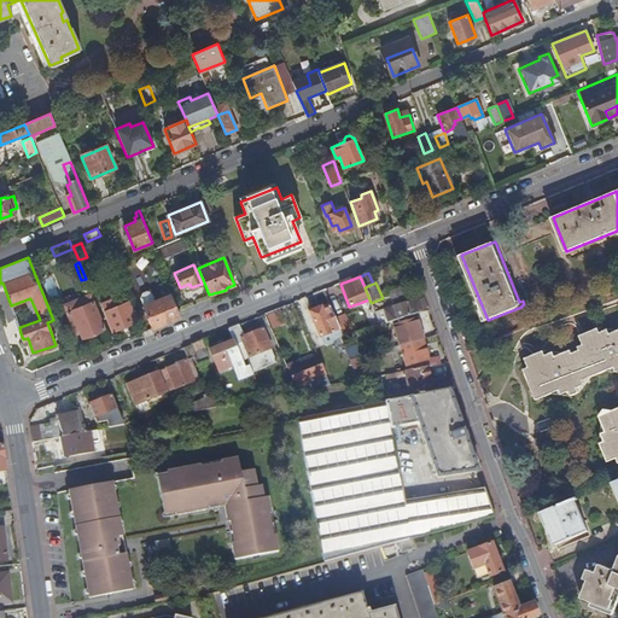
[(380,326),(420,314),(417,301),(406,304),(402,290),(390,293),(395,308),(375,313),(380,326)]
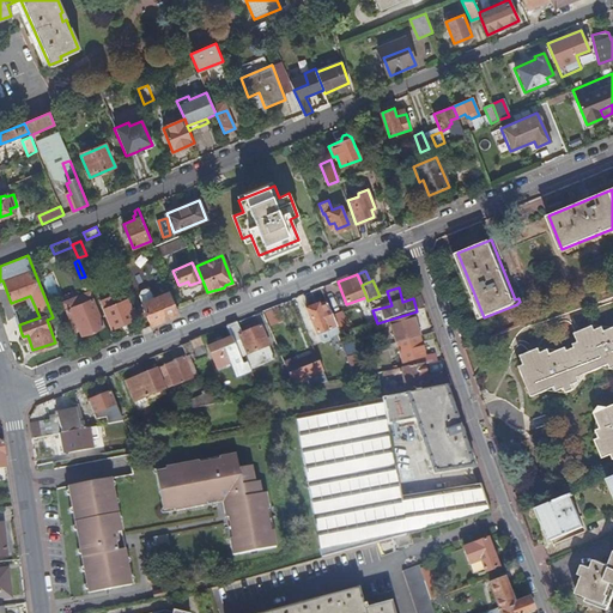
[(143,304),(153,299),(150,291),(145,289),(140,291),(139,296),(143,304)]
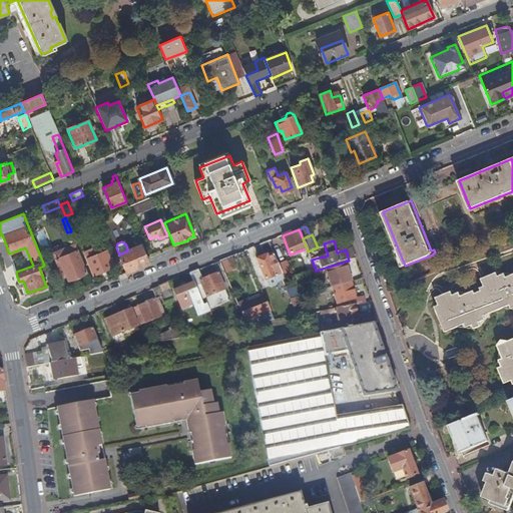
[(86,273),(74,243),(56,251),(59,258),(55,260),(62,278),(66,276),(68,281),(86,273)]
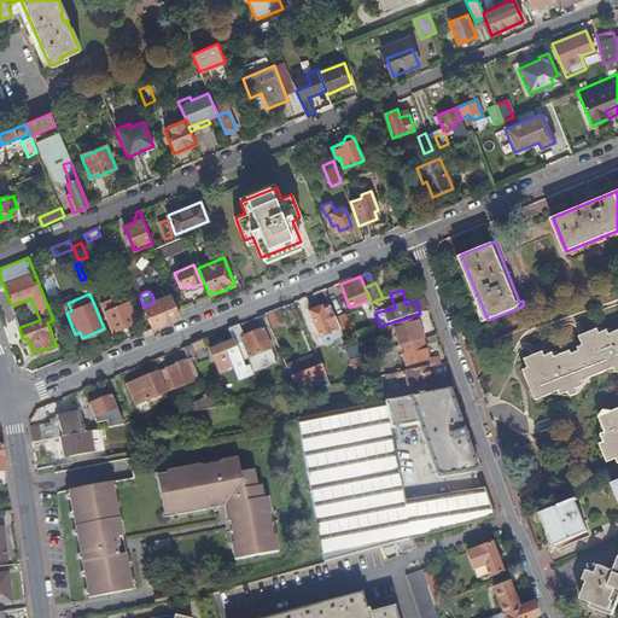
[(143,307),(152,328),(168,321),(179,318),(170,295),(155,302),(144,307),(143,307)]
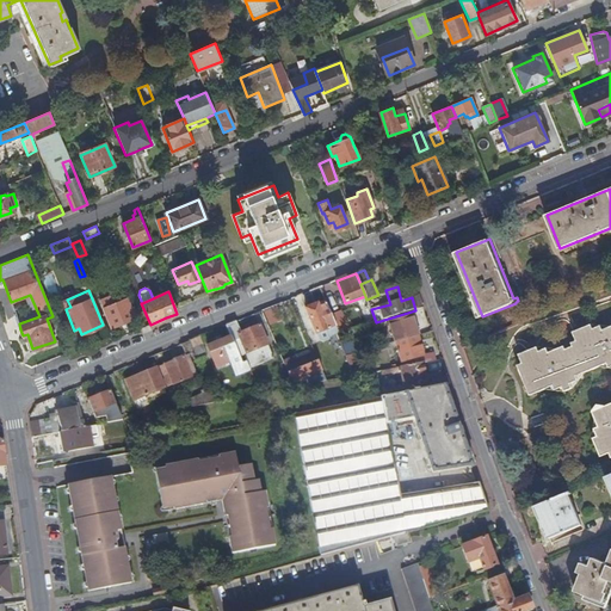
[(99,300),(103,309),(112,304),(111,301),(109,295),(99,300)]
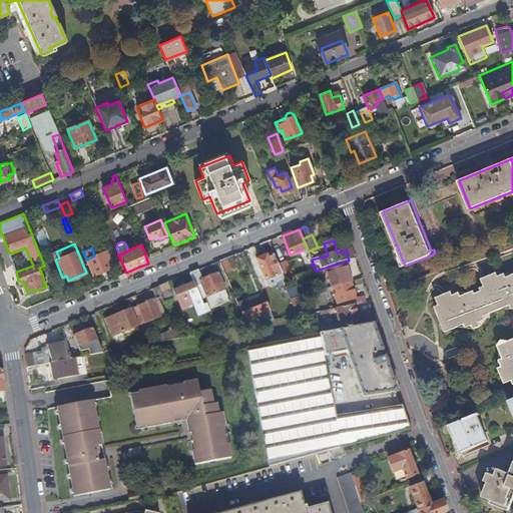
[(349,261),(356,259),(353,247),(346,249),(349,261)]
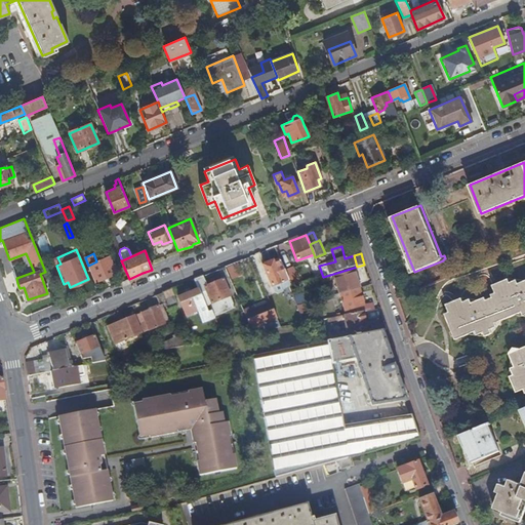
[(96,261),(88,266),(95,281),(115,273),(108,256),(101,259),(98,257),(95,258),(96,261)]
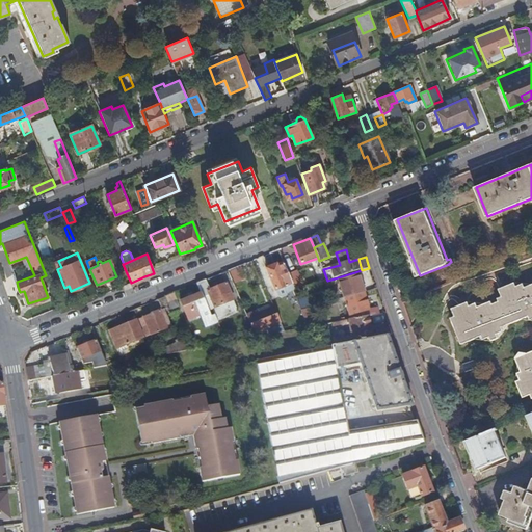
[(288,275),(284,264),(277,266),(276,265),(267,269),(276,291),(292,285),(288,275)]
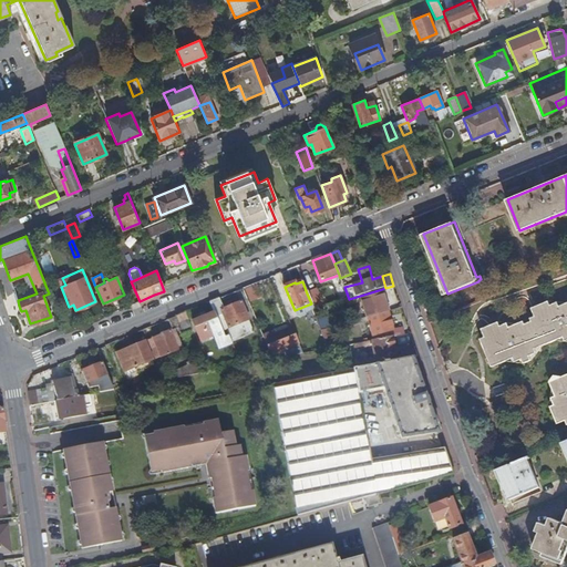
[(255,286),(245,289),(249,302),(259,299),(255,286)]
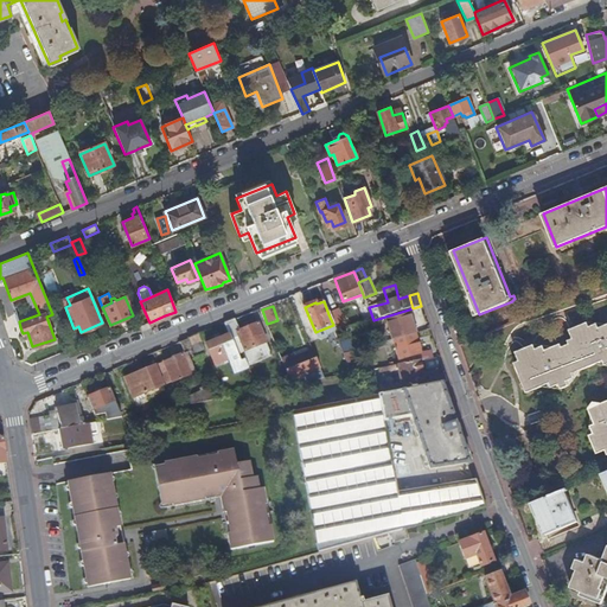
[(337,332),(346,330),(339,311),(328,314),(333,325),(334,328),(337,332)]
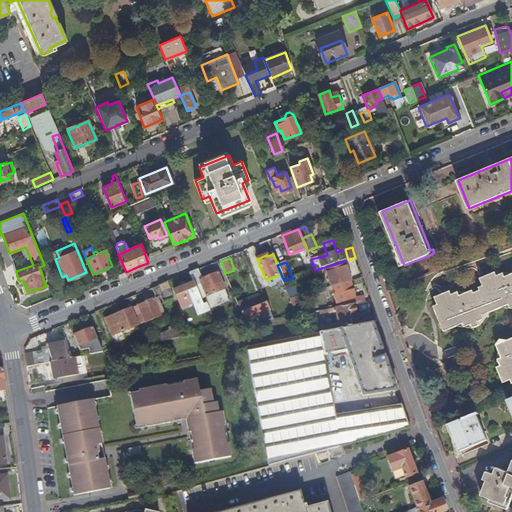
[(331,287),(351,281),(346,266),(327,271),(331,287)]
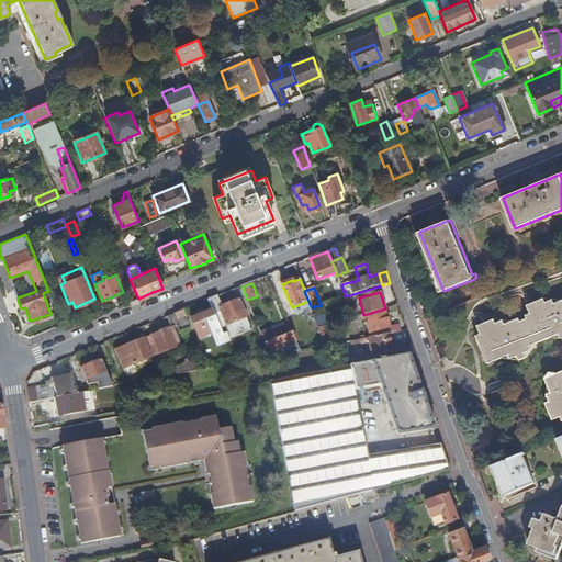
[(222,306),(217,296),(209,300),(213,311),(221,330),(225,328),(231,339),(253,330),(240,300),(222,306)]
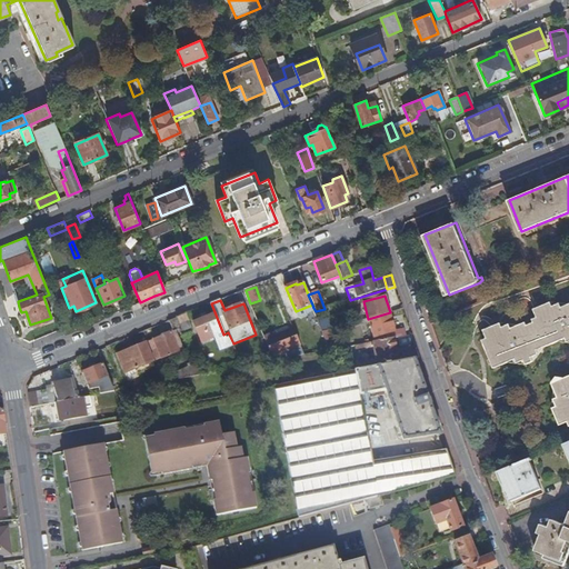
[(538,318),(568,305),(551,302),(535,309),(538,318)]
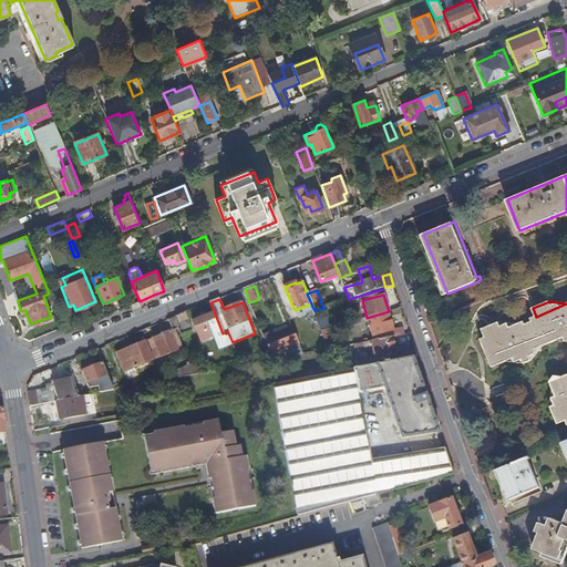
[(566,302),(566,303),(536,317),(517,325),(486,338),(482,339),(492,362),(500,359),(502,363),(507,361),(515,358),(516,362),(524,359),(526,362),(534,359),(532,356),(538,352),(537,349),(544,346),(545,346),(543,341),(549,338),(550,342),(558,340),(565,337),(566,341),(566,340),(566,302)]
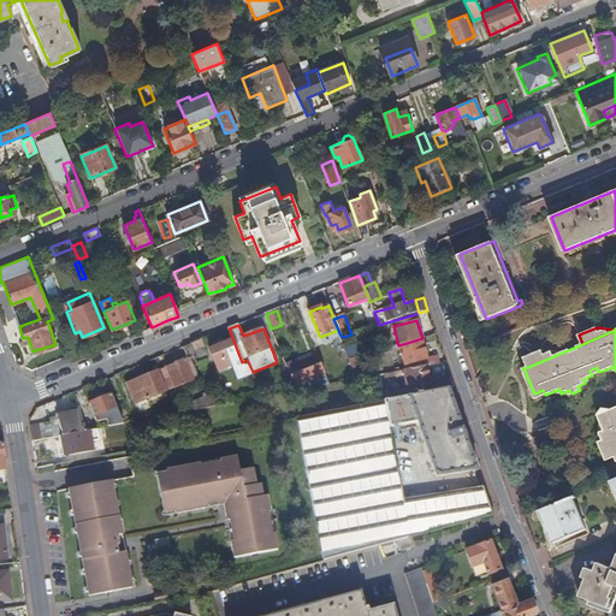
[(428,359),(422,338),(398,345),(404,366),(428,359)]
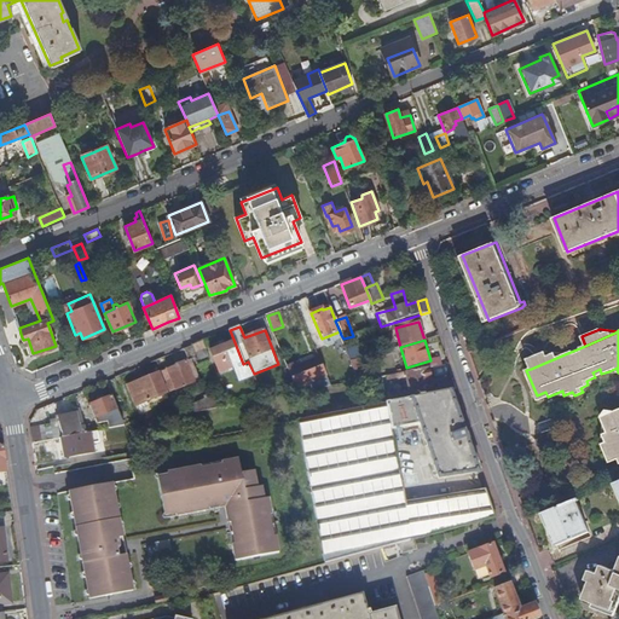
[(206,350),(202,342),(192,346),(196,354),(206,350)]
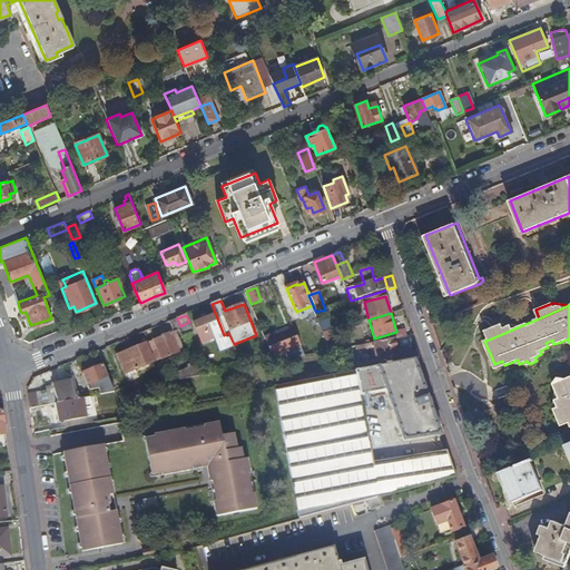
[(224,335),(216,315),(194,324),(198,336),(207,333),(208,335),(213,334),(215,338),(224,335)]
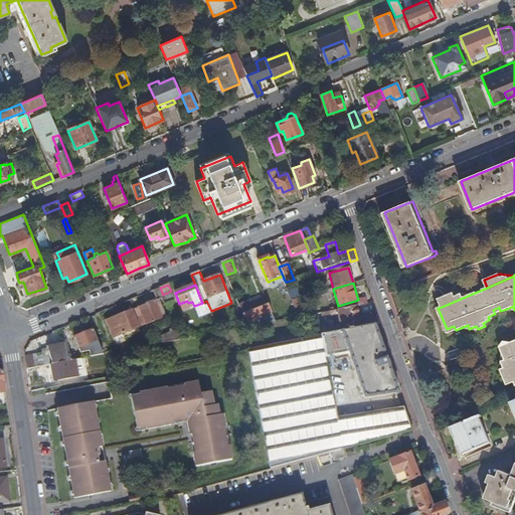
[(160,288),(155,290),(159,300),(155,301),(162,318),(166,316),(160,303),(165,301),(163,295),(160,288)]
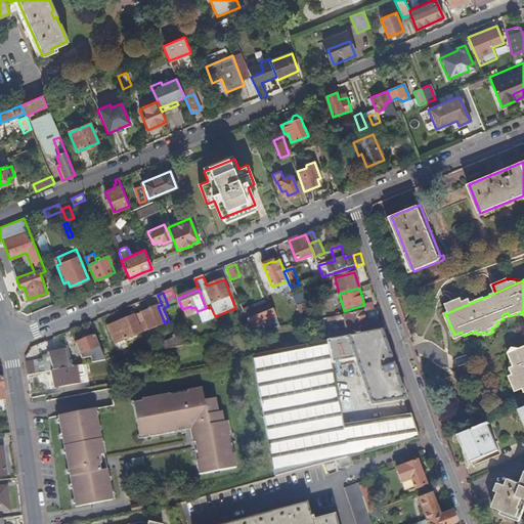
[(449,312),(478,300),(462,298),(446,304),(449,312)]
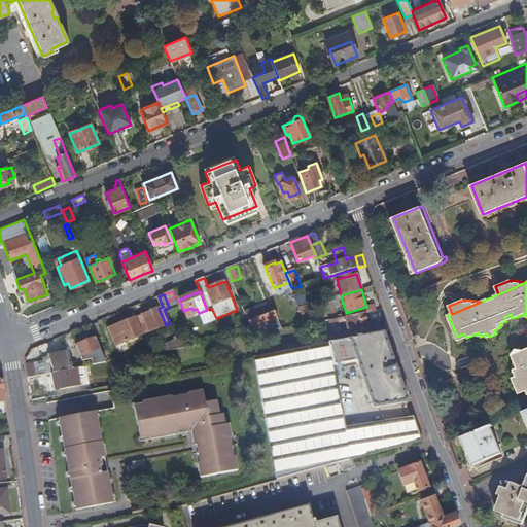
[(166,325),(159,308),(142,315),(149,332),(166,325)]
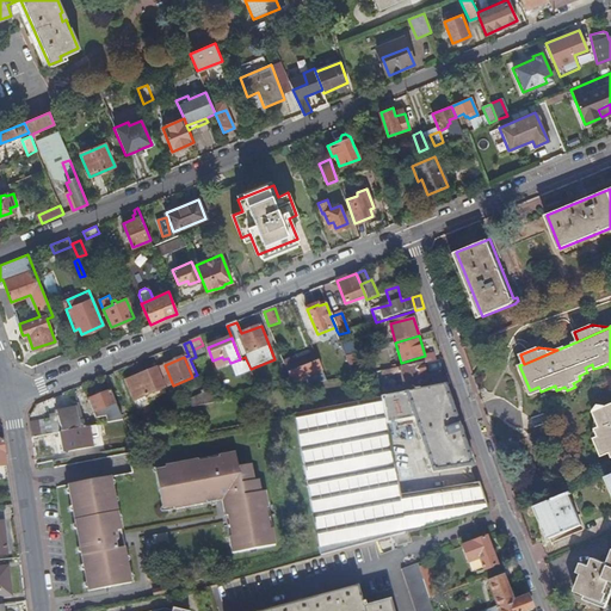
[(327,382),(319,362),(292,372),(296,382),(304,378),(308,386),(327,382)]
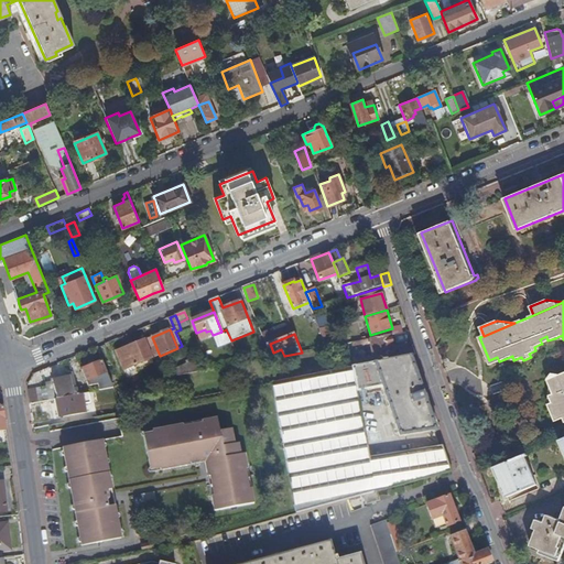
[(371,351),(393,347),(391,336),(391,335),(366,340),(362,340),(361,340),(362,346),(370,345),(371,351)]
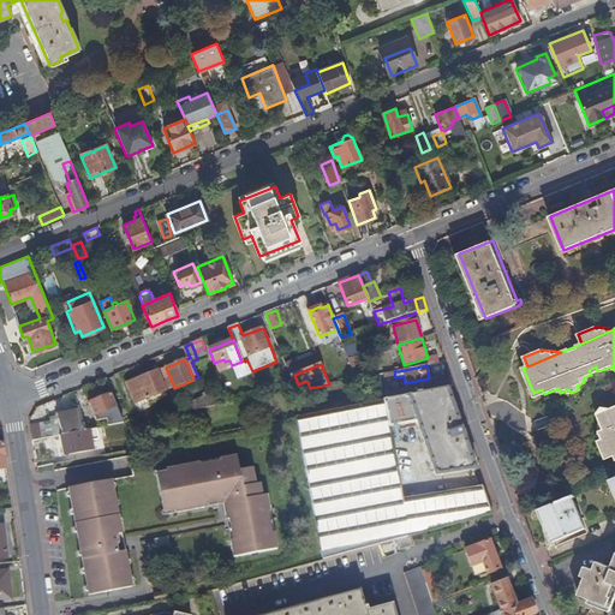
[(166,368),(160,370),(168,390),(174,388),(166,368)]
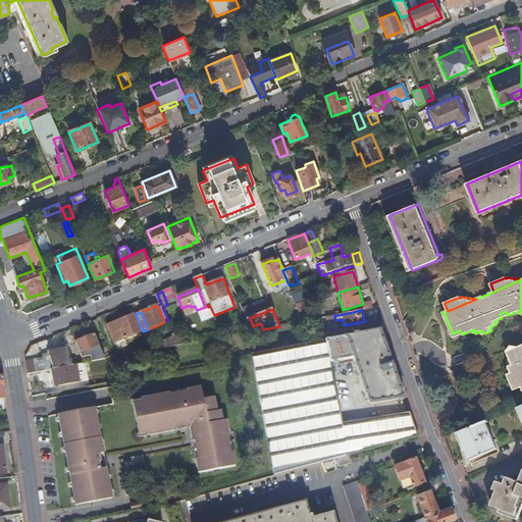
[(111,325),(106,315),(90,322),(95,334),(97,338),(105,334),(106,334),(104,328),(111,325)]
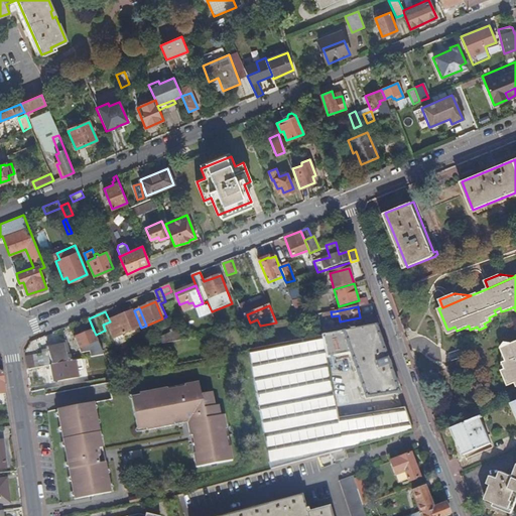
[(124,336),(139,329),(132,311),(116,317),(124,336)]
